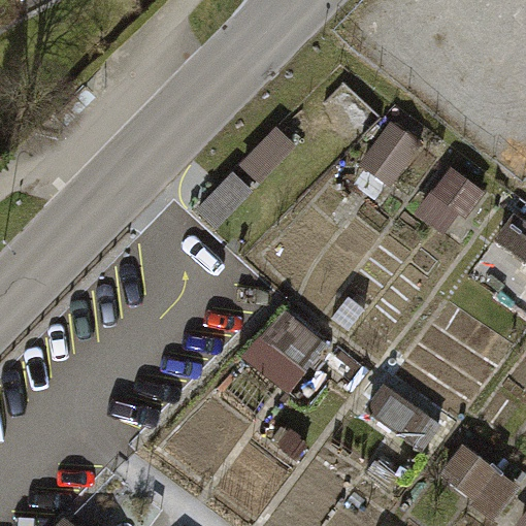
[(343,80),(320,105),(353,136),(376,112),(343,80)]
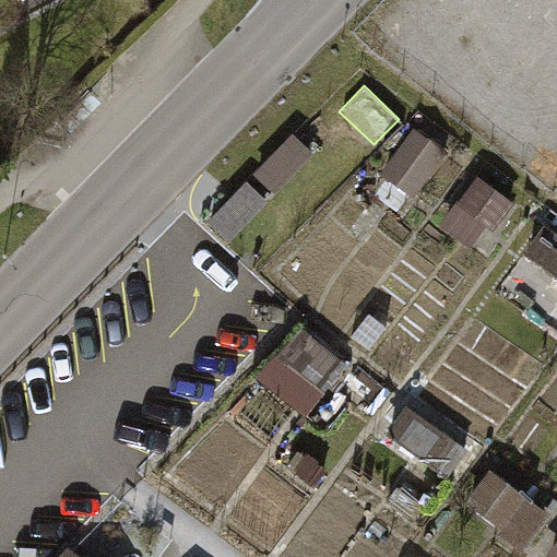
[(438,152),(407,130),(380,169),(411,191),(438,152)]
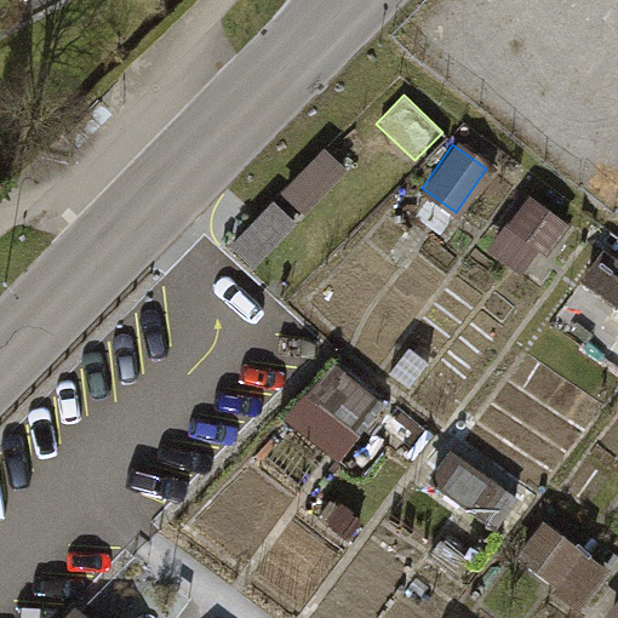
[(326,148),(286,190),(310,213),(352,171),(326,148)]
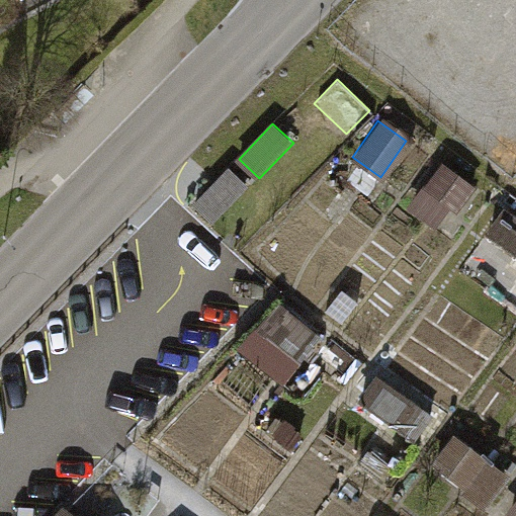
[(469,188),(432,161),(403,201),(432,223),(445,203),(454,210),(469,188)]
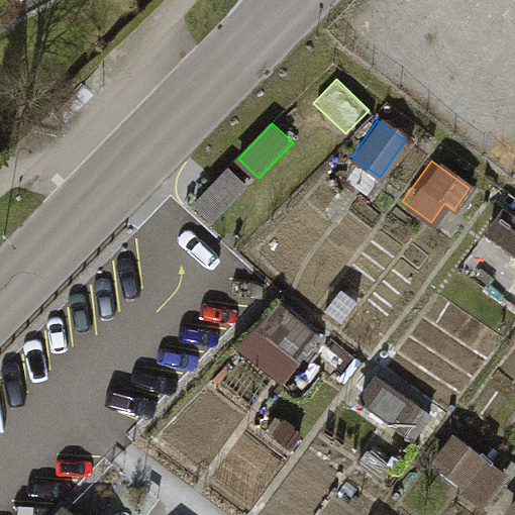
[(226,166),(193,201),(213,221),(247,186),(226,166)]
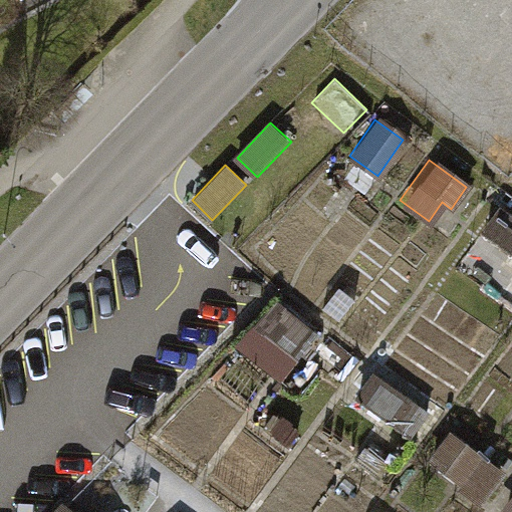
[(511,217),(498,207),(480,233),(511,255),(511,217)]
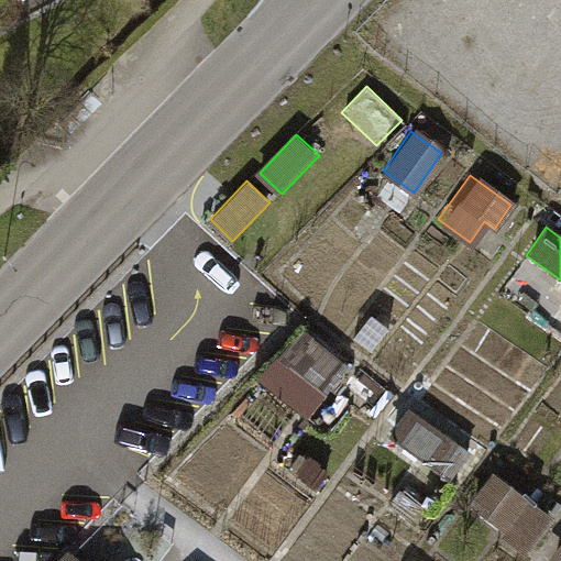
[(375,414),(388,398),(309,333),(267,385),(308,419),(338,383),(375,414)]
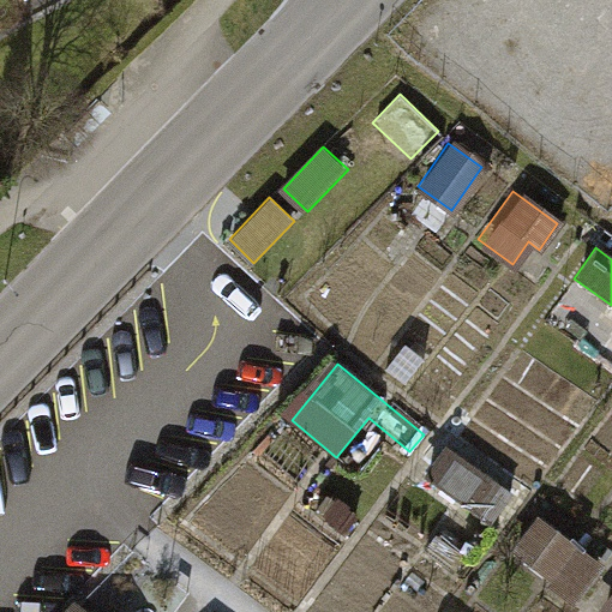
[(439,442),(417,474),(490,528),(514,496),(439,442)]
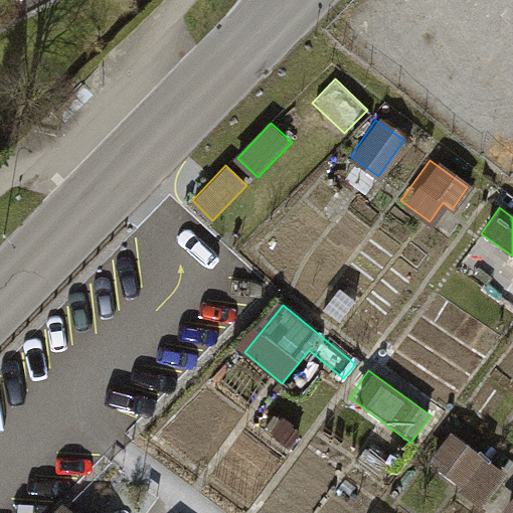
[(507,475),(450,433),(425,465),(484,507),(507,475)]
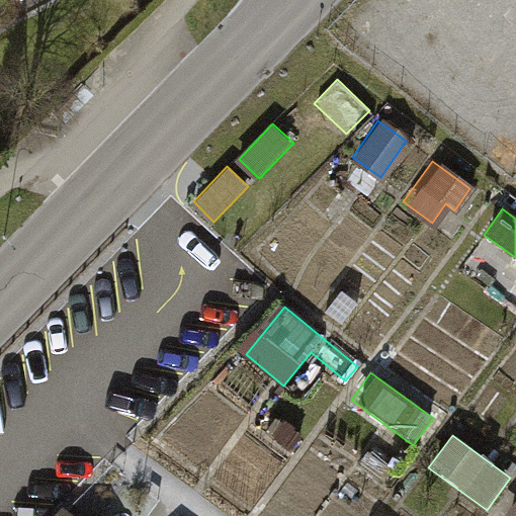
All buildings are outlined.
